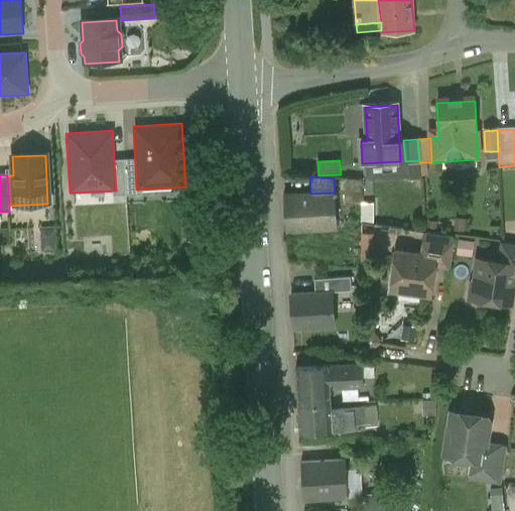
[(361,180),(345,179),(345,205),(361,205),(361,180)]
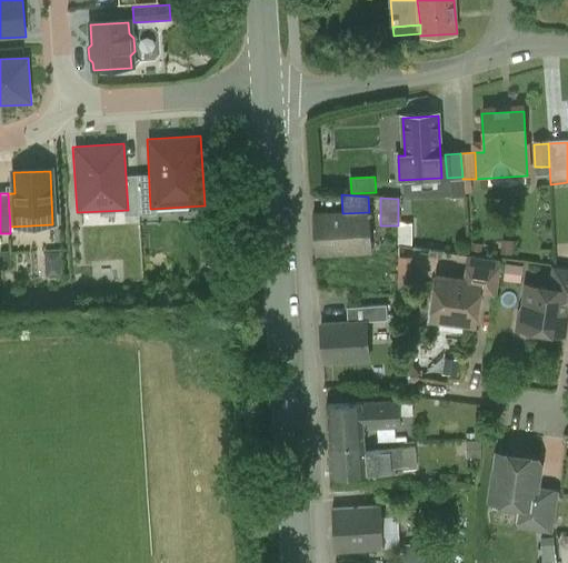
[(369,212),(344,213),(342,213),(312,214),(316,257),(371,253),(368,215),(370,215),(370,212),(369,212)]
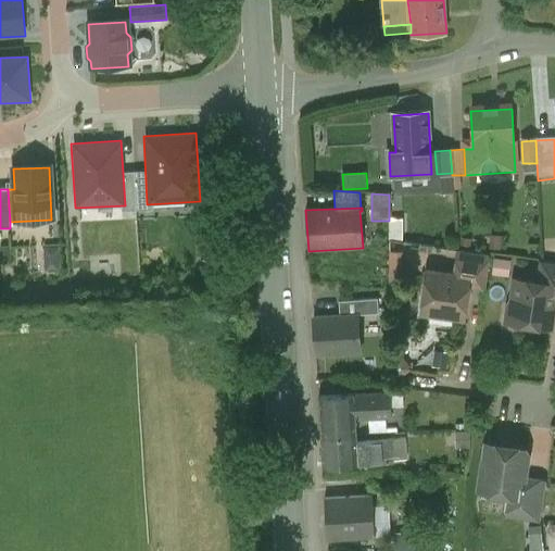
[(43,248),(47,271),(60,270),(57,247),(43,248)]
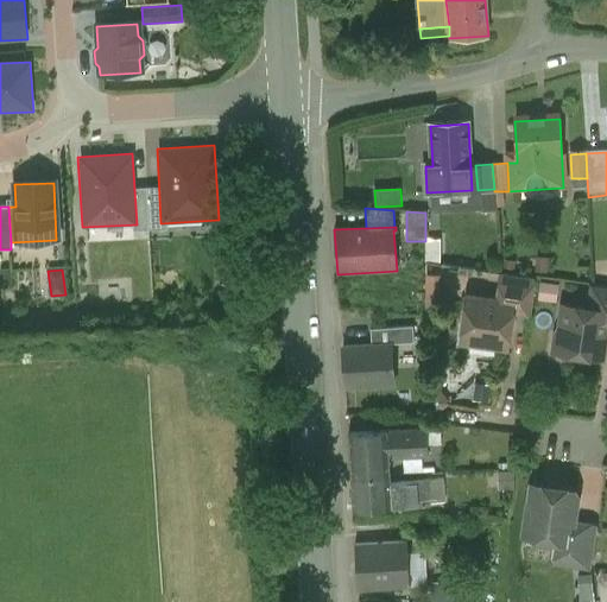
[(533,280),(507,276),(504,304),(511,305),(510,314),(529,316),(533,280)]
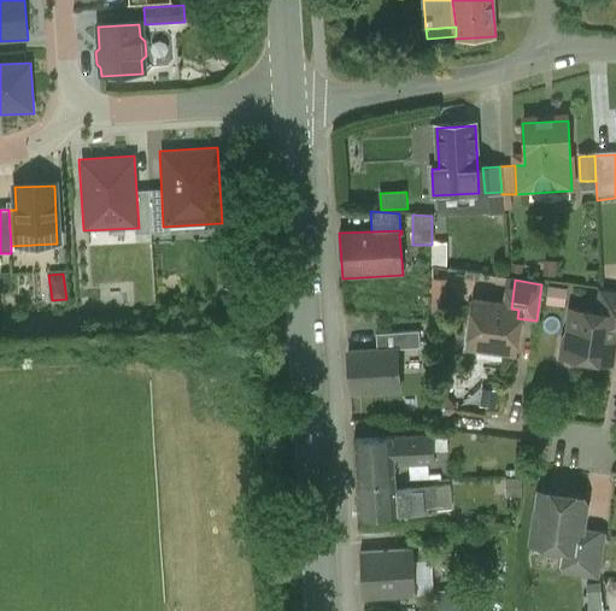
[(549,287),(546,304),(564,306),(565,289),(549,287)]
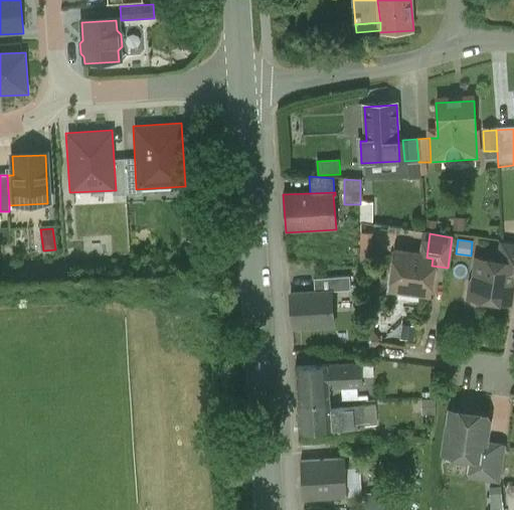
[(513,244),(500,242),(498,263),(513,265),(512,273),(513,273),(513,244)]
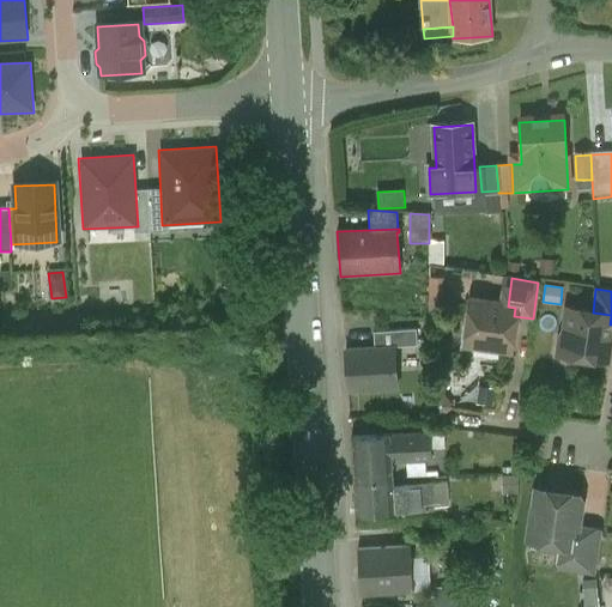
[(508,307),(471,301),(468,322),(474,323),(472,345),(509,350),(514,316),(515,308),(508,307)]
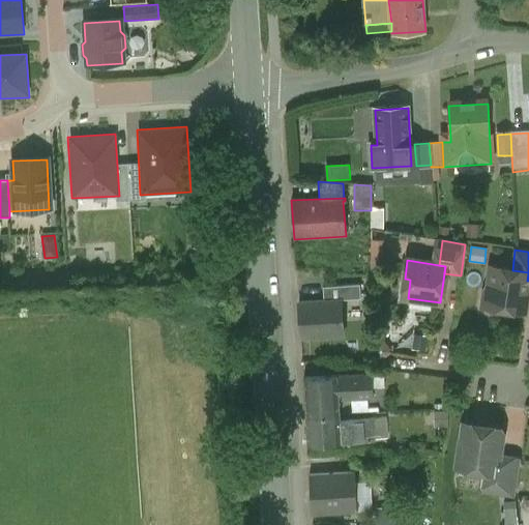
[(512,270),(491,267),(486,301),(502,303),(501,310),(522,313),(527,281),(528,272),(512,270)]
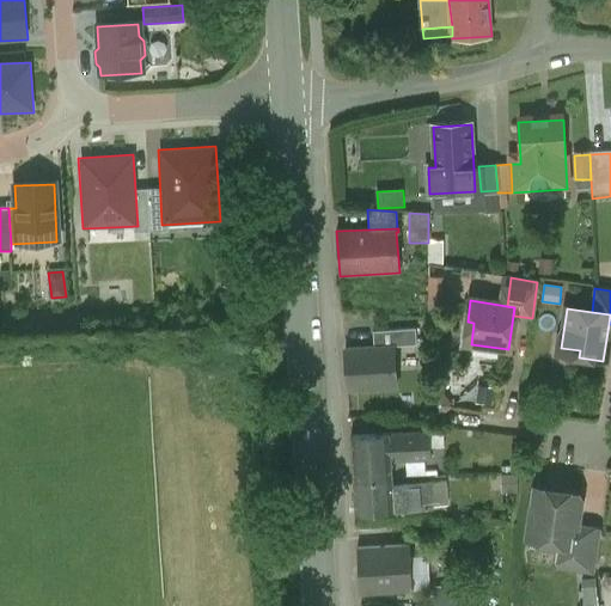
[(393,347),(344,349),(347,390),(395,387),(395,371),(393,363),(397,363),(396,356),(393,357),(393,347)]
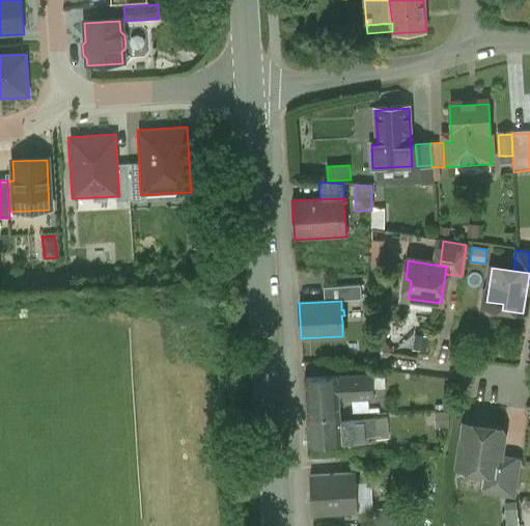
[(356,322),(342,322),(342,336),(357,336),(356,322)]
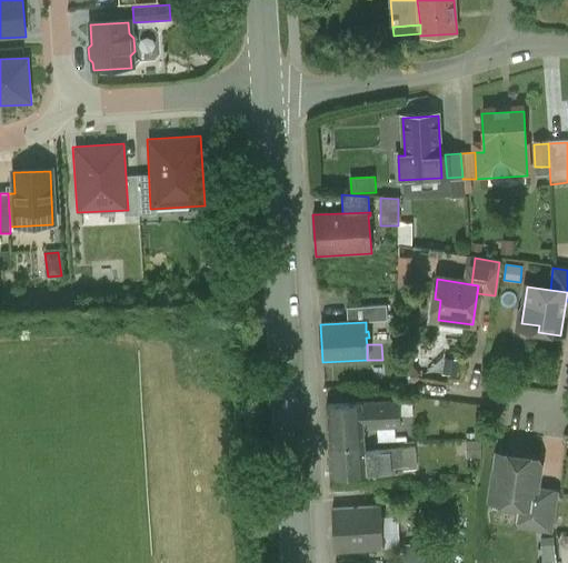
[(387,403),(361,405),(362,424),(388,422),(387,403)]
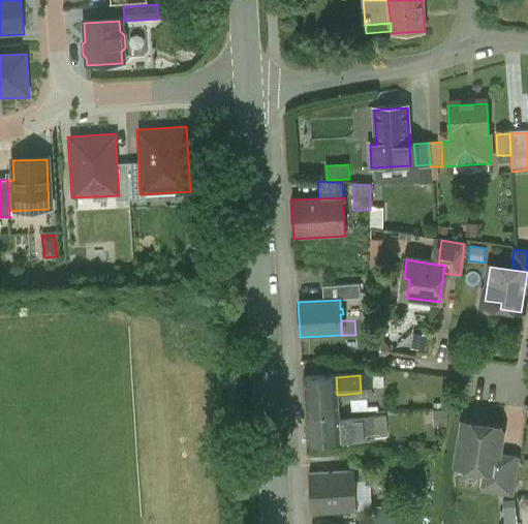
[(336,377),(302,378),(305,417),(338,415),(337,395),(336,377)]
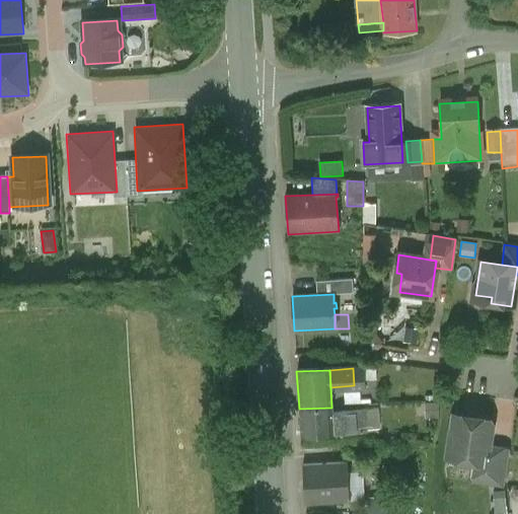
[(331,408),(299,409),(300,437),(366,433),(365,411),(331,413),(331,408)]
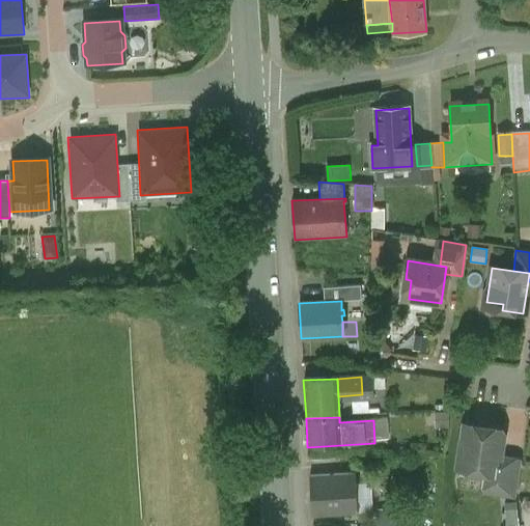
[(483,422),(473,421),(470,425),(465,424),(463,440),(462,439),(457,470),(489,474),(490,468),(496,469),(498,457),(501,435),(497,428),(485,427),(483,422)]
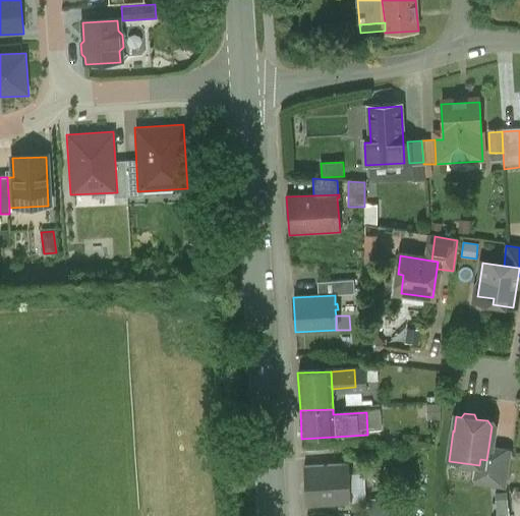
[(510,451),(488,448),(486,460),(480,459),(479,465),(476,482),(505,486),(510,451)]
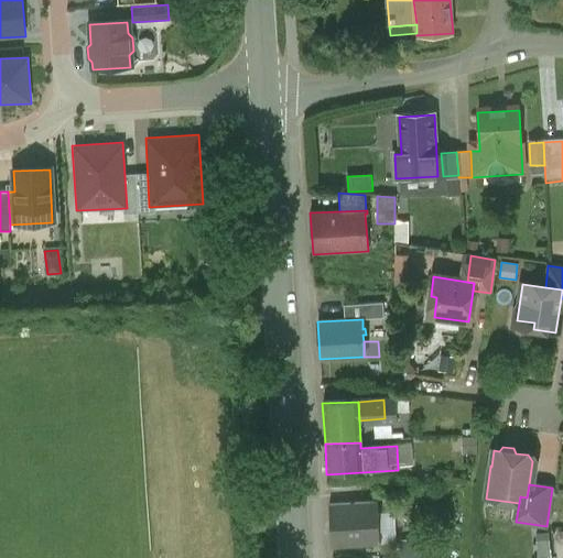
[(376,503),(356,504),(359,546),(378,545),(376,503)]
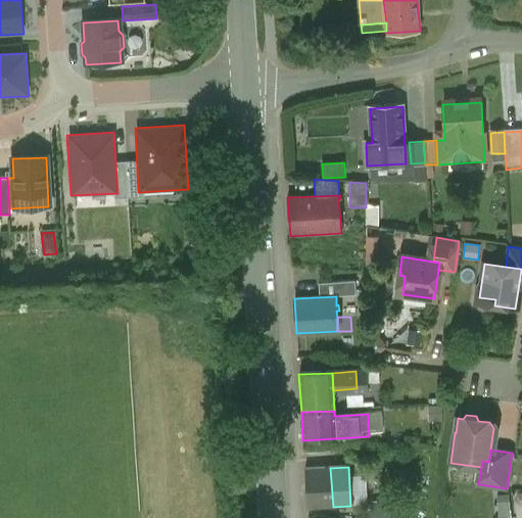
[(330,468),(304,469),(306,508),(333,507),(330,468)]
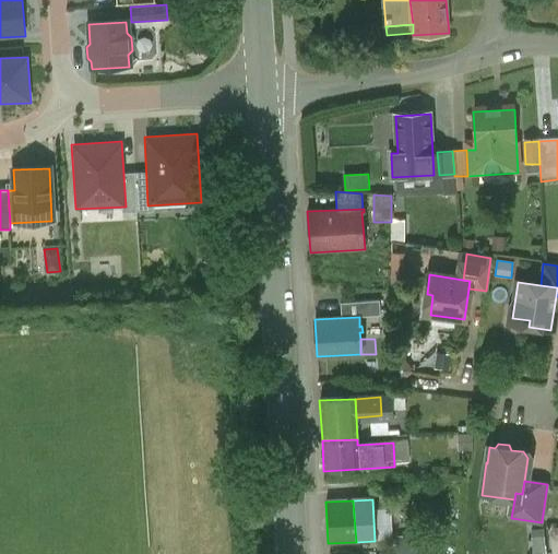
[(545,553),(543,530),(530,531),(532,553),(545,553)]
